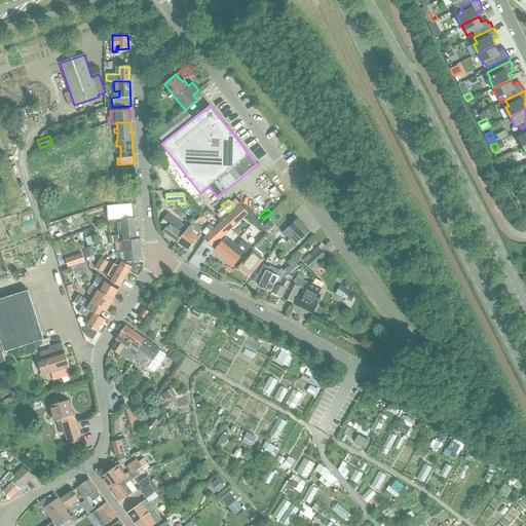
[(163,232),(177,241),(186,229),(188,228),(167,214),(160,224),(166,227),(163,232)]
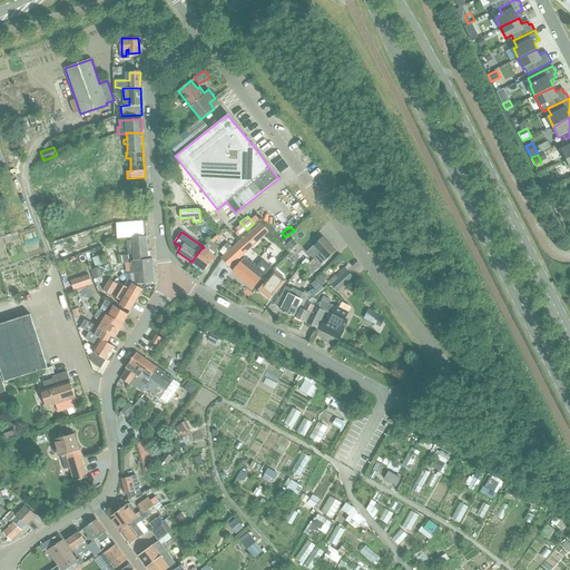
[(249,233),(239,242),(222,258),(229,267),(247,251),(254,244),(253,243),(255,241),(253,238),(254,237),(249,233)]
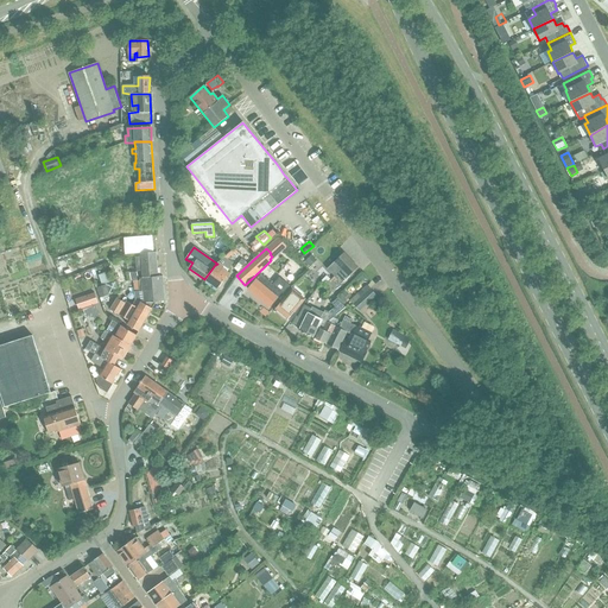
[(215,265),(204,279),(217,289),(228,273),(226,272),(232,264),(227,259),(234,253),(232,251),(217,263),(217,264),(215,265)]
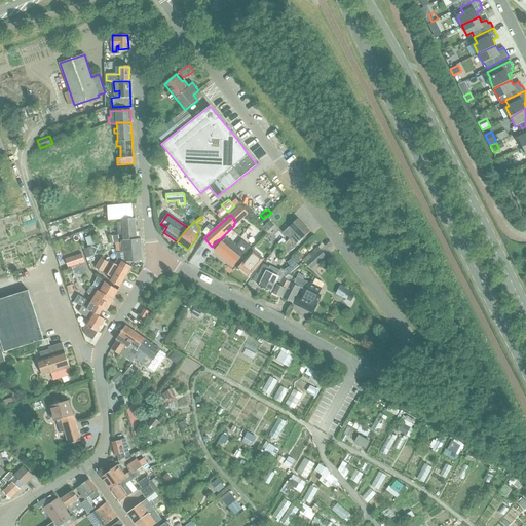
[(122,222),(116,223),(117,234),(123,234),(123,240),(121,240),(121,242),(119,242),(120,253),(121,262),(132,267),(135,261),(142,261),(143,260),(141,238),(137,238),(136,219),(122,220),(122,222)]
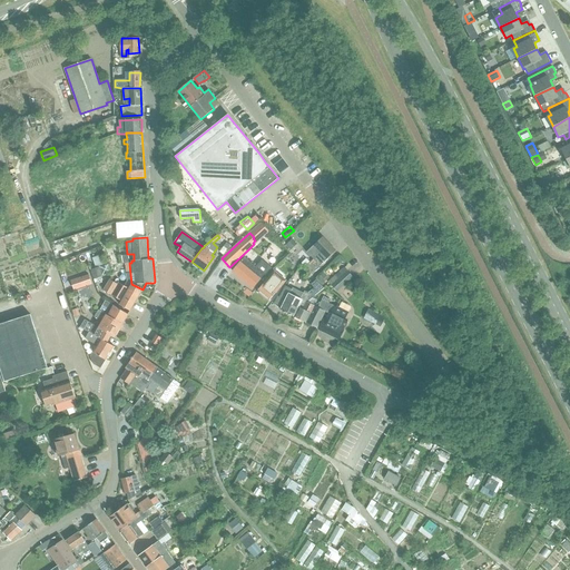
[(306,252),(313,259),(330,244),(322,237),(306,252)]
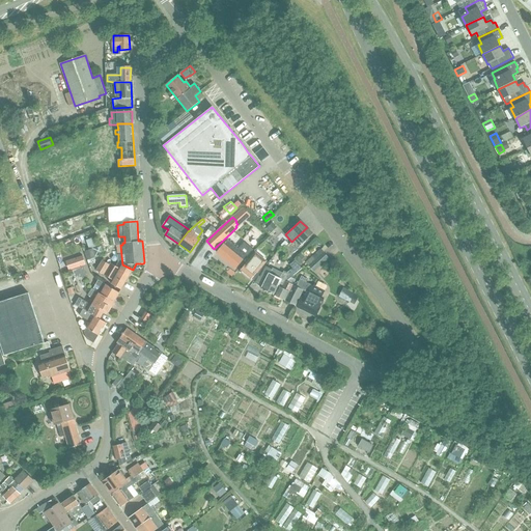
[(275,232),(278,225),(271,222),(268,229),(275,232)]
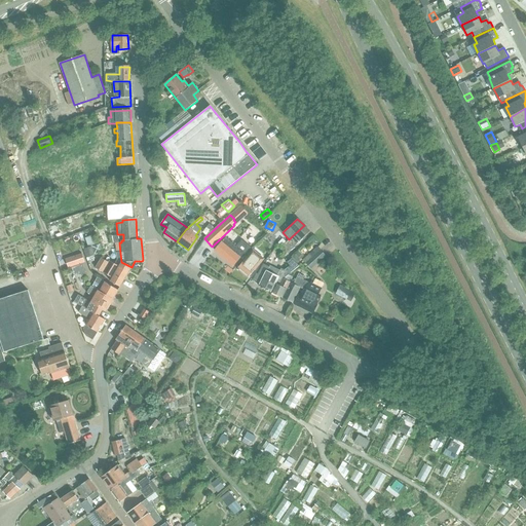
[(202,232),(207,235),(213,227),(208,223),(202,232)]
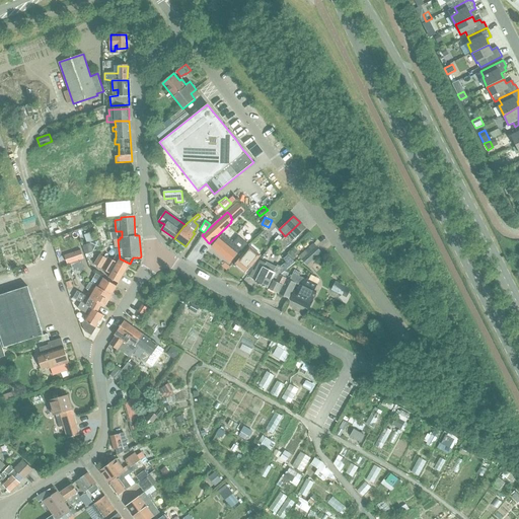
[(300,222),(285,236),(291,242),(305,228),(300,222)]
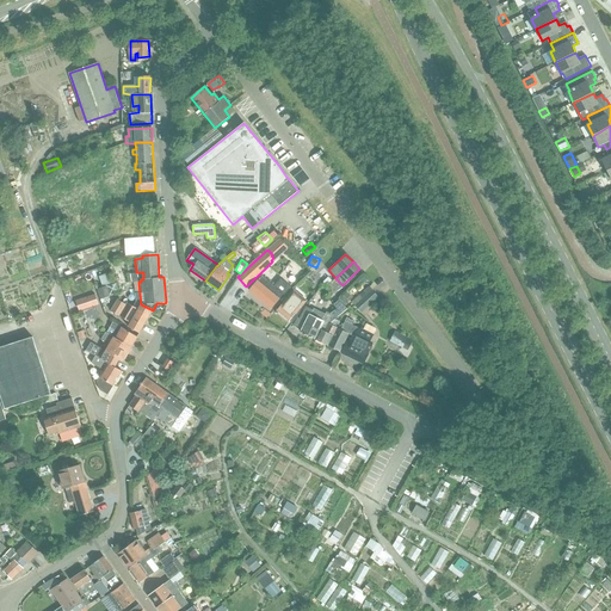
[(251,291),(271,308),(283,295),(284,296),(290,288),(281,279),(275,287),(263,277),(251,291)]
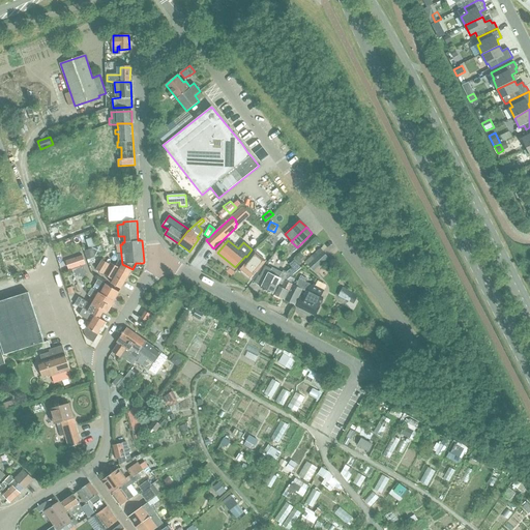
[(121,255),(120,244),(116,244),(118,262),(116,266),(114,265),(109,262),(108,264),(102,261),(96,270),(113,281),(111,284),(120,289),(133,269),(122,264),(121,255)]
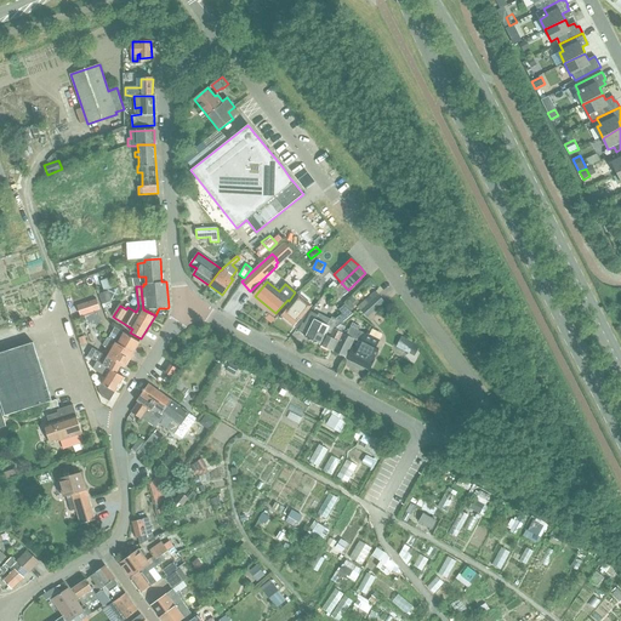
[(98,294),(102,305),(113,301),(112,300),(117,297),(114,289),(98,294)]
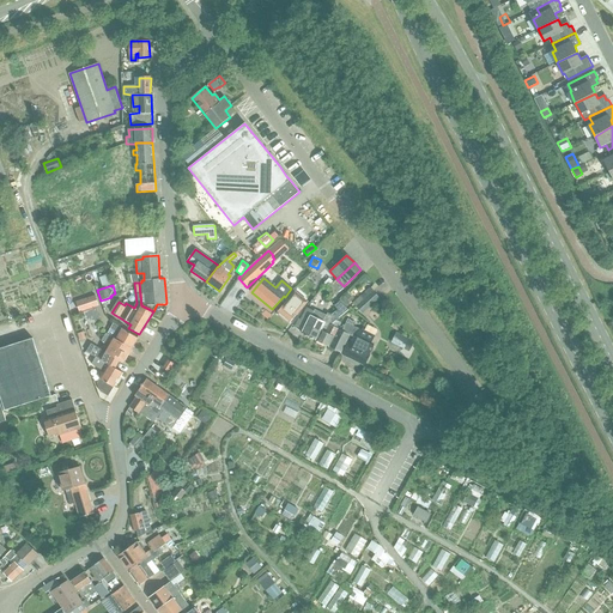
[(353,303),(356,307),(362,314),(380,298),(374,291),(372,292),(370,289),(353,303)]
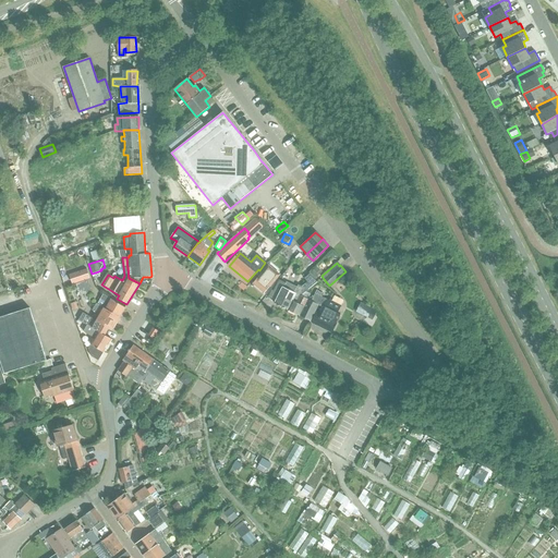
[(251,284),(263,294),(279,275),(267,265),(251,284)]
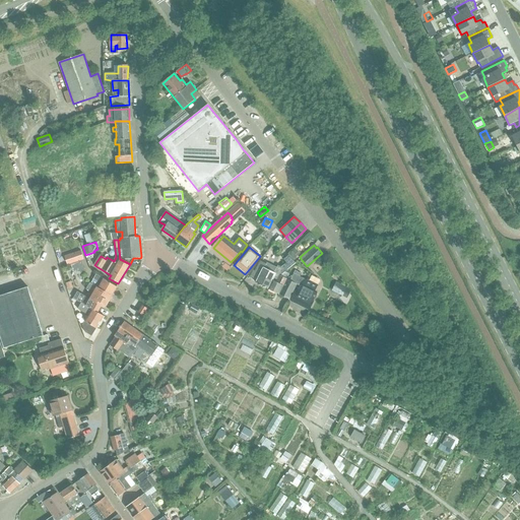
[(70,264),(86,258),(82,248),(66,254),(70,264)]
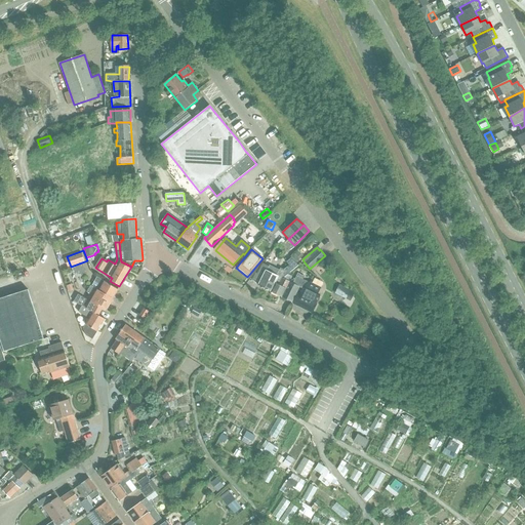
[(294,267),(299,260),(293,255),(288,260),(294,267)]
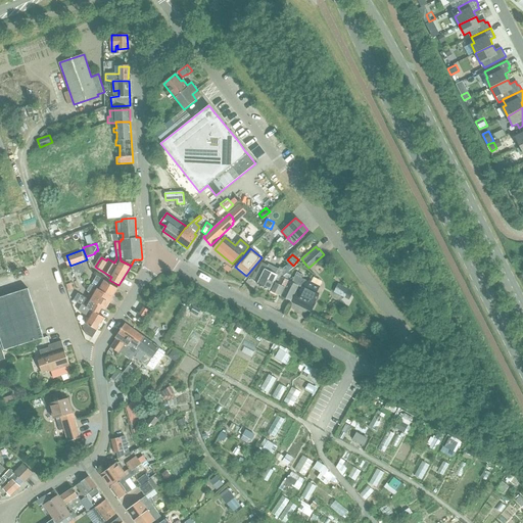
[(255,272),(251,279),(258,283),(257,285),(269,290),(274,282),(278,283),(281,277),(282,278),(287,273),(289,272),(285,267),(283,269),(280,267),(279,269),(269,264),(268,266),(262,263),(256,273),(255,272)]
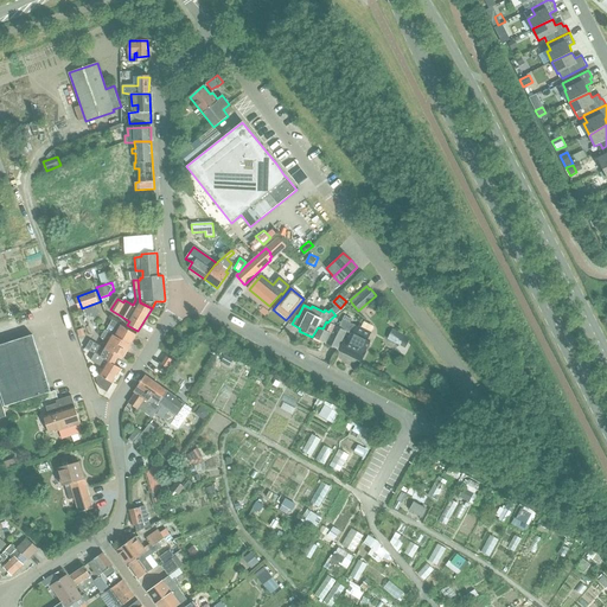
[(346,336),(347,334),(356,327),(342,320),(339,326),(336,324),(338,320),(333,317),(327,323),(326,321),(323,328),(318,327),(312,337),(338,350),(345,336),(346,336)]
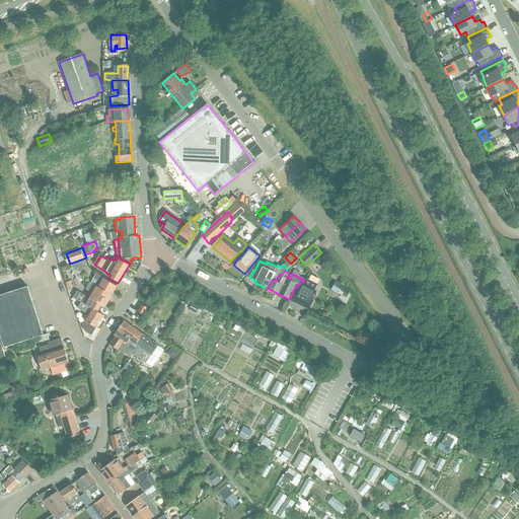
[(95,275),(90,283),(98,287),(112,295),(117,287),(95,275)]
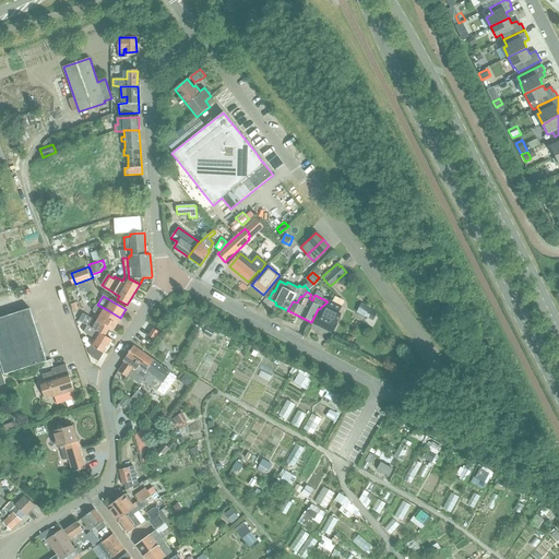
[(328,301),(320,308),(312,322),(332,333),(337,322),(337,323),(342,316),(339,313),(342,306),(330,300),(328,301)]
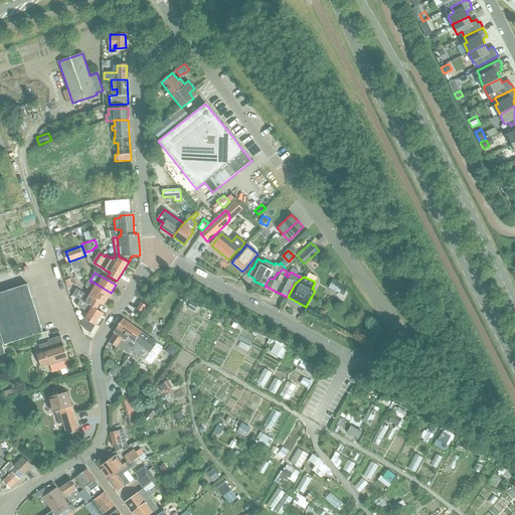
[(87,295),(82,302),(97,310),(101,304),(104,305),(111,293),(98,285),(90,281),(90,280),(89,280),(84,287),(89,289),(90,289),(92,290),(89,296),(87,295)]
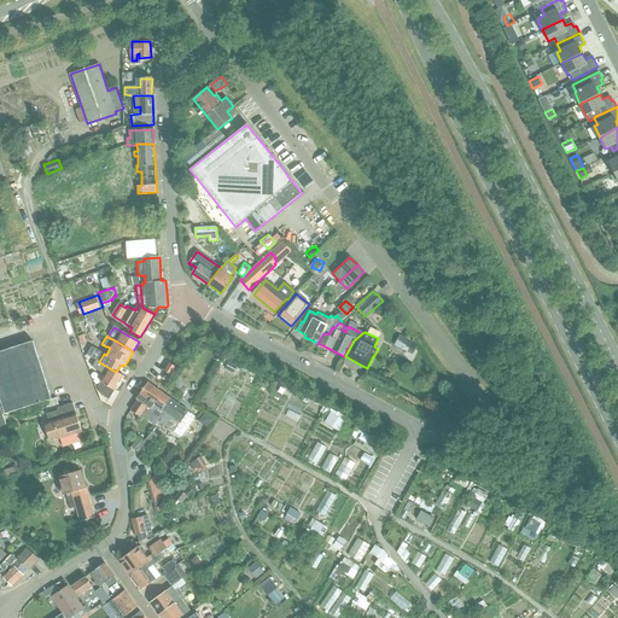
[(410,362),(419,353),(401,336),(392,345),(410,362)]
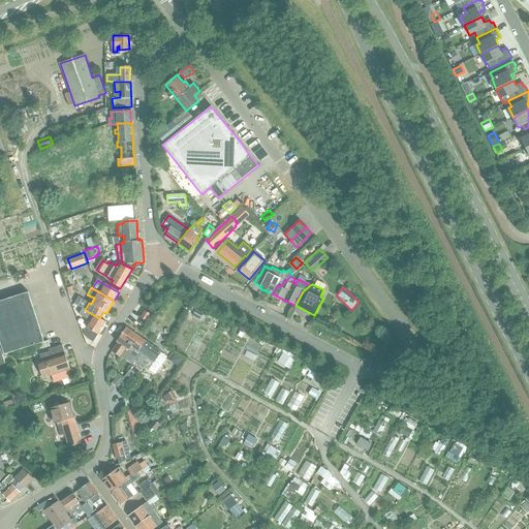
[(2,354),(44,342),(28,291),(0,300),(0,364),(5,363),(2,354)]
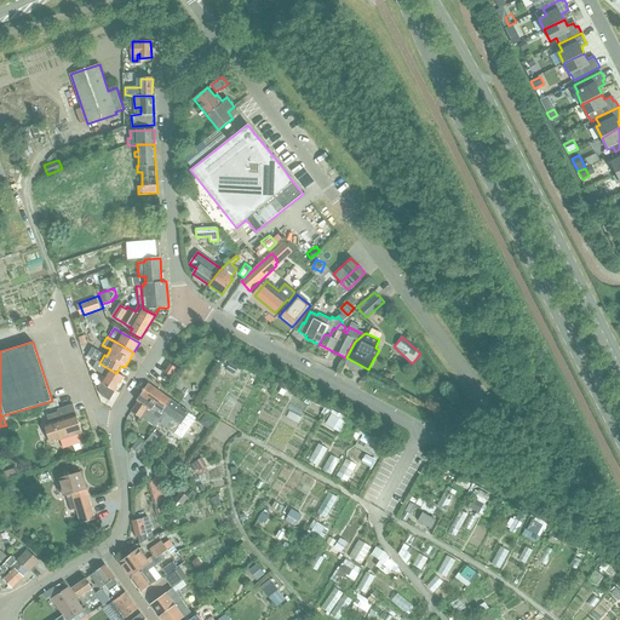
[(115,391),(124,377),(120,375),(116,373),(97,362),(93,368),(105,375),(101,383),(98,388),(101,396),(109,401),(115,391)]
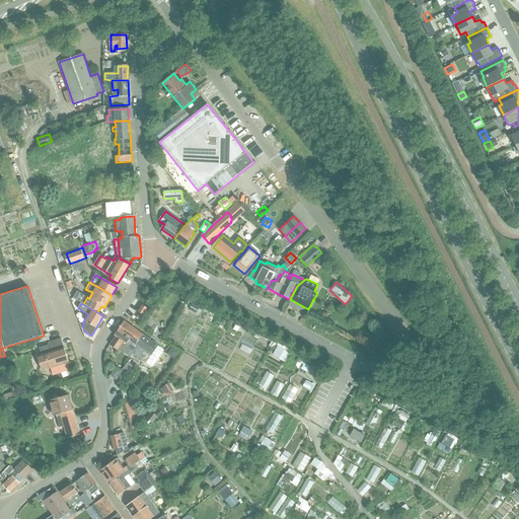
[(142,305),(138,311),(143,314),(147,308),(142,305)]
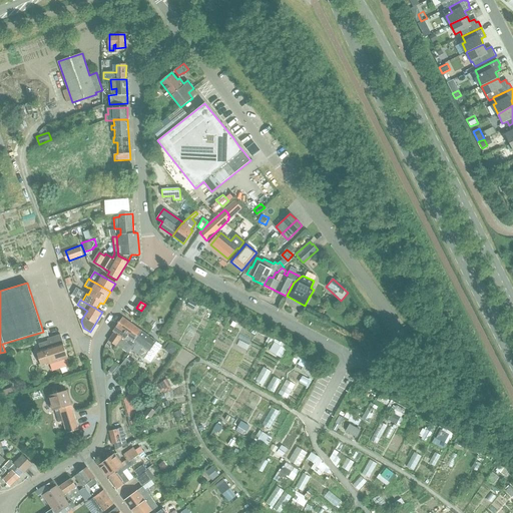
[(131,346),(133,347),(136,342),(134,340),(141,331),(122,318),(112,332),(114,333),(108,341),(115,346),(120,338),(124,341),(119,348),(126,353),(131,346)]
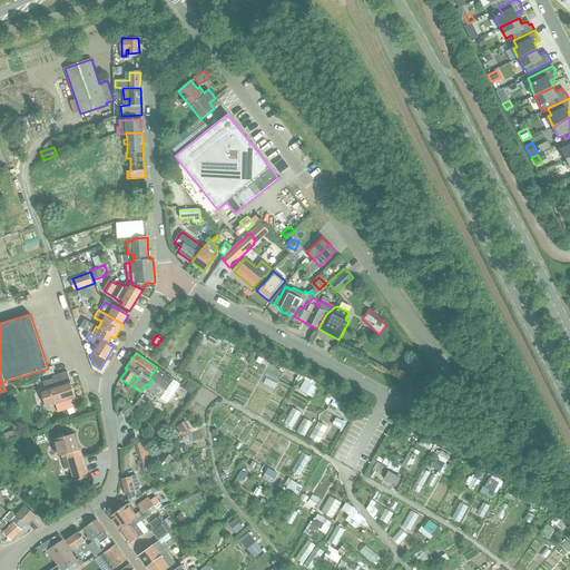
[(151,380),(148,385),(145,390),(154,394),(160,399),(160,397),(164,400),(167,400),(170,395),(169,393),(166,390),(174,380),(157,367),(149,377),(151,380)]
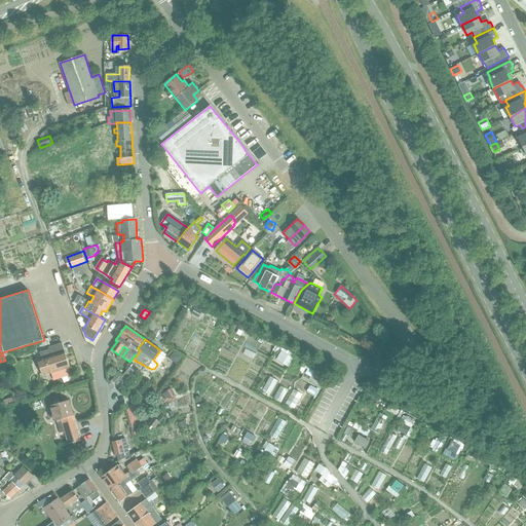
[(42,376),(51,373),(52,377),(64,374),(63,370),(70,367),(62,343),(48,347),(49,349),(39,352),(42,360),(38,361),(42,376)]
